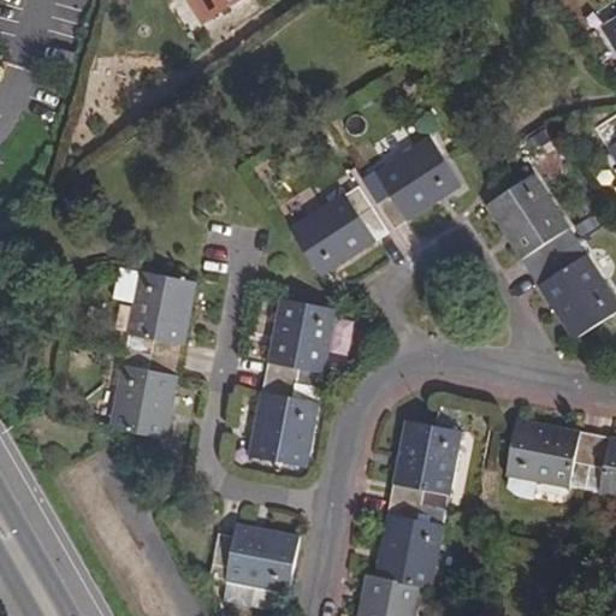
[(196,0),(212,21),(244,0),(196,0)]
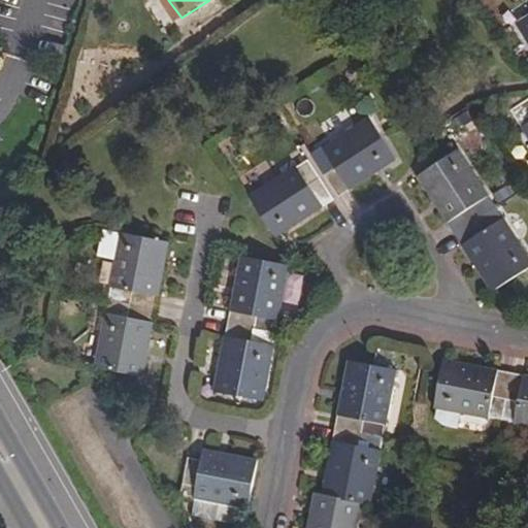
[(527,40),(527,18),(518,25),(527,40)]
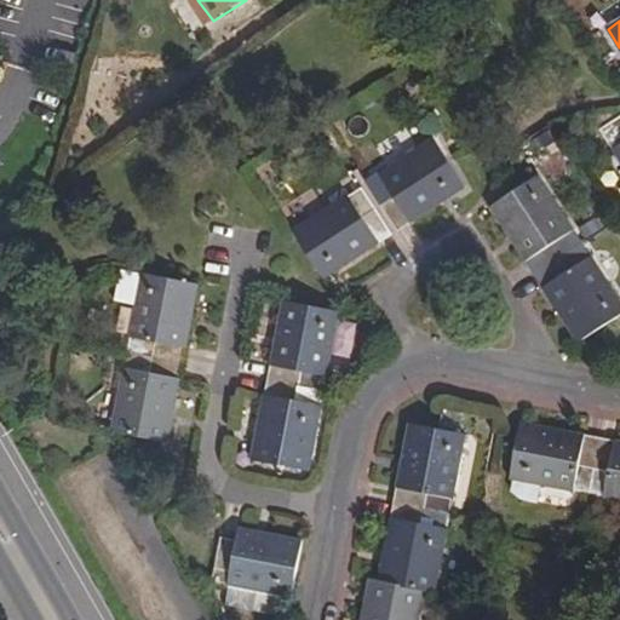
[(619,118),(602,130),(619,159),(619,118)]
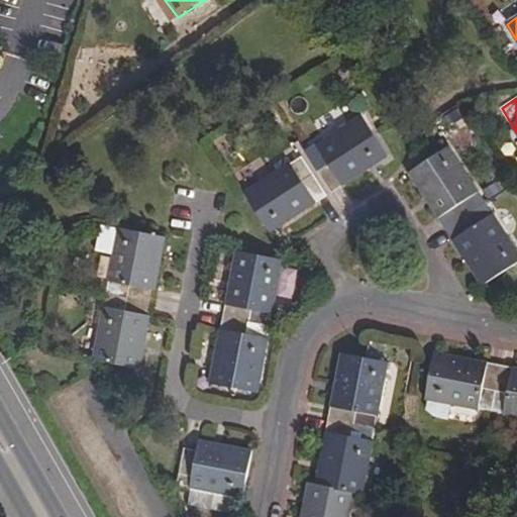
[(318,172),(332,194),(387,158),(362,117),(317,145),(328,165),(318,172)]
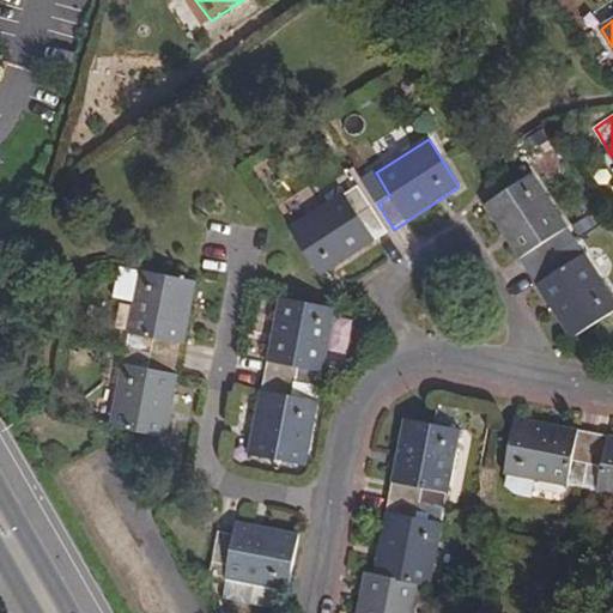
[(572,340),(612,314),(612,298),(534,175),(486,206),(572,340)]
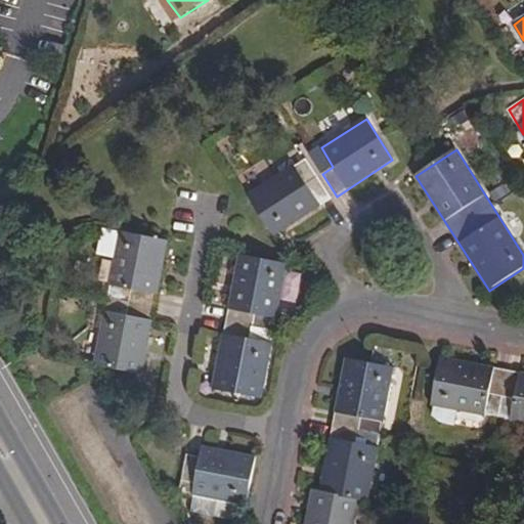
[(248,195),(275,237),(331,200),(306,161),(296,168),(293,166),(248,195)]
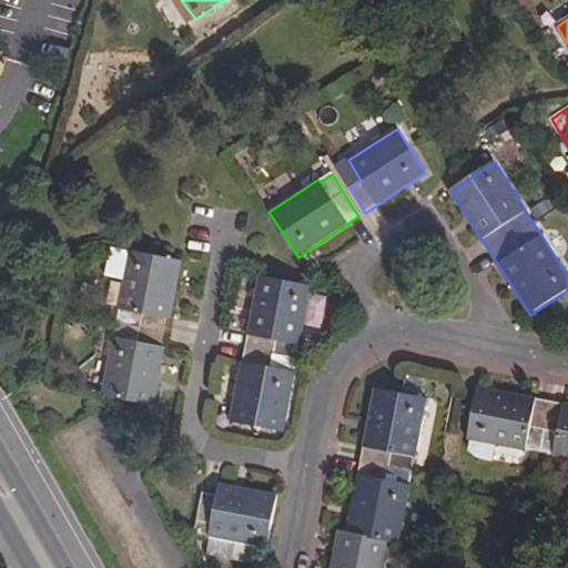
[(182,262),(129,251),(115,321),(139,326),(135,342),(112,337),(100,395),(152,406),(182,262)]
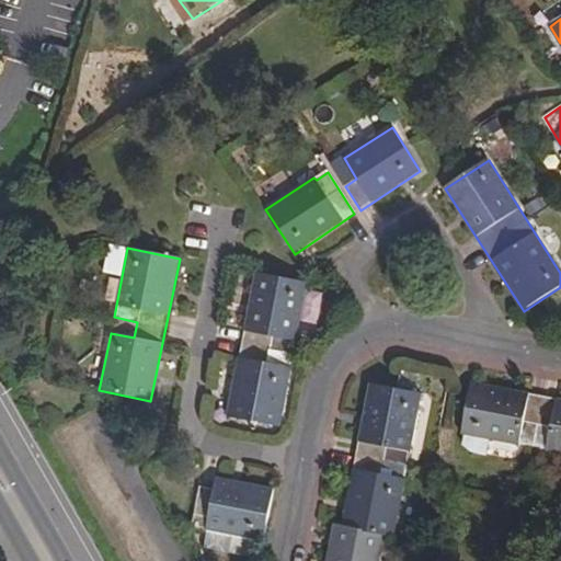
[(296,340),(306,283),(256,274),(227,416),(278,425),(289,368),(266,364),(268,350),(290,353),(293,340),(296,340)]
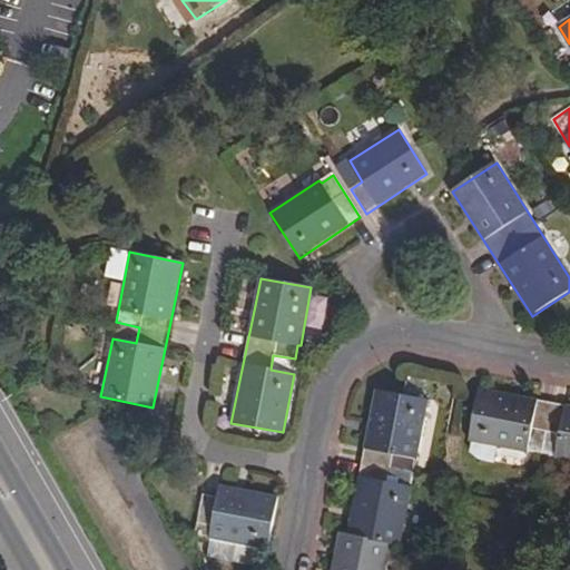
[(569,460),(569,405),(480,389),(470,440),(569,460)]
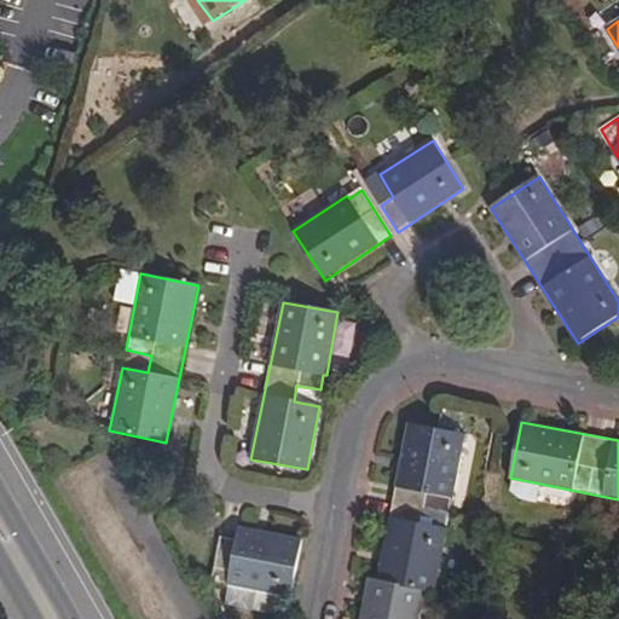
[(435,591),(447,528),(420,524),(423,507),(450,513),(466,434),(408,423),(376,579),(369,578),(360,618),(420,618),(426,590),(435,591)]
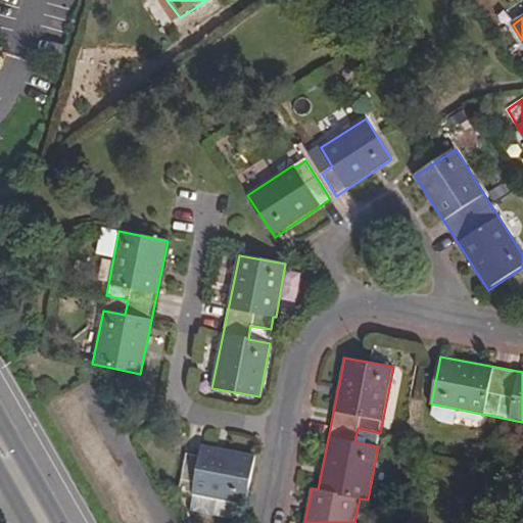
[(178,490),(244,504),(253,457),(201,445),(199,457),(185,455),(178,490)]
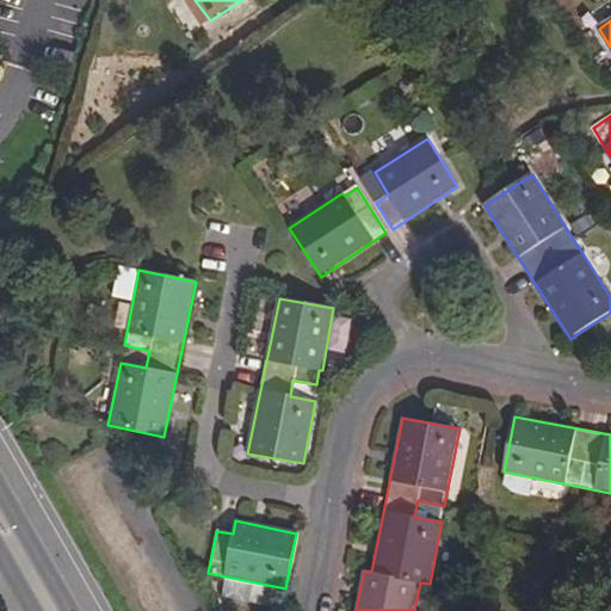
All buildings are outlined.
